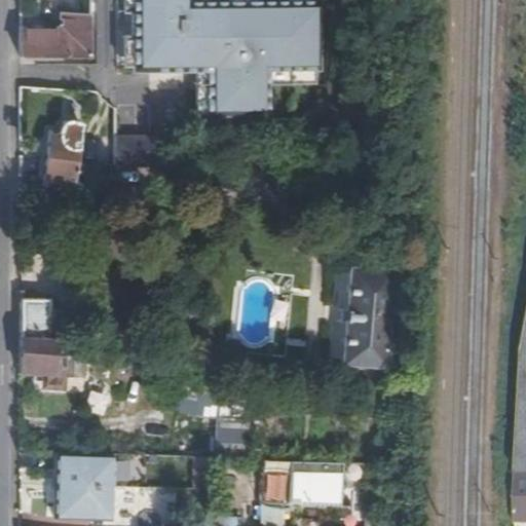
[(187,2),(186,0),(129,0),(130,73),(204,72),(210,72),(209,83),(204,83),(204,117),(266,115),(266,70),(318,70),(318,1),(187,2)]
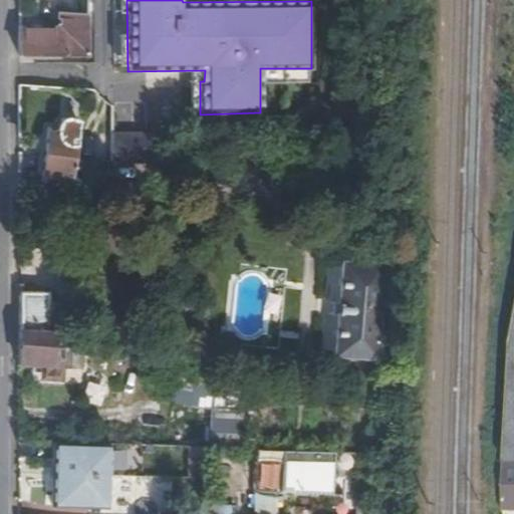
[(32,56),(54,57),(87,57),(87,16),(59,15),(59,27),(19,27),(19,56),(28,56),(32,56)]
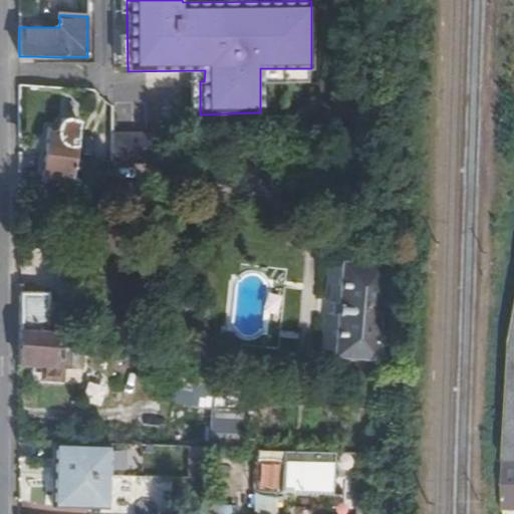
[(74,180),(81,123),(80,122),(78,120),(72,117),(67,117),(62,119),(58,123),(56,131),(57,134),(48,133),(42,183),(69,185),(69,179),(74,180)]
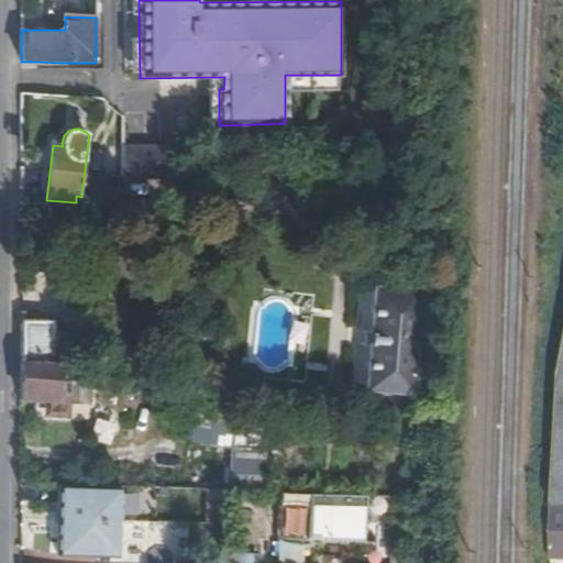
[(176,151),(120,148),(118,179),(174,183),(176,151)]
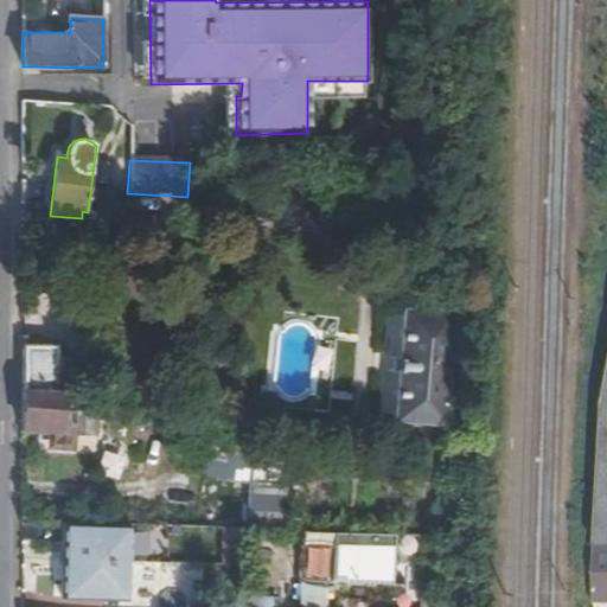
[(82,218),(50,216),(24,213),(23,237),(64,242),(64,235),(80,236),(82,218)]
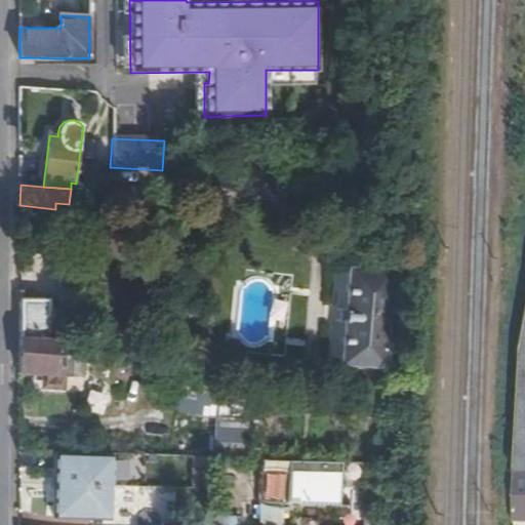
[(391,273),(349,270),(341,361),(384,365),(391,273)]
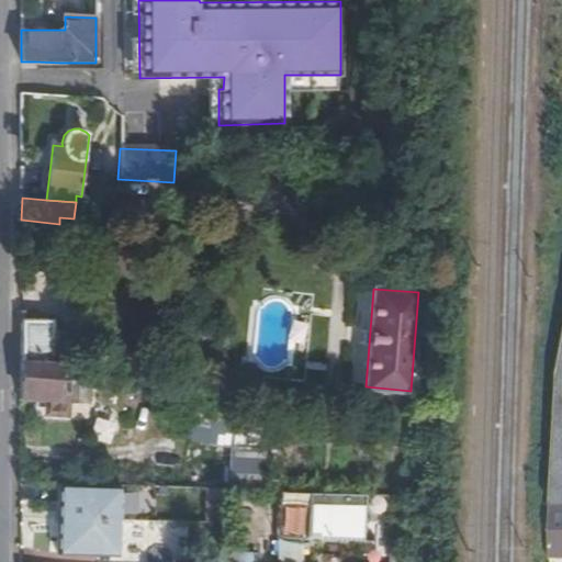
[(22,363),(64,363),(64,334),(52,334),(52,321),(22,321),(22,363)]
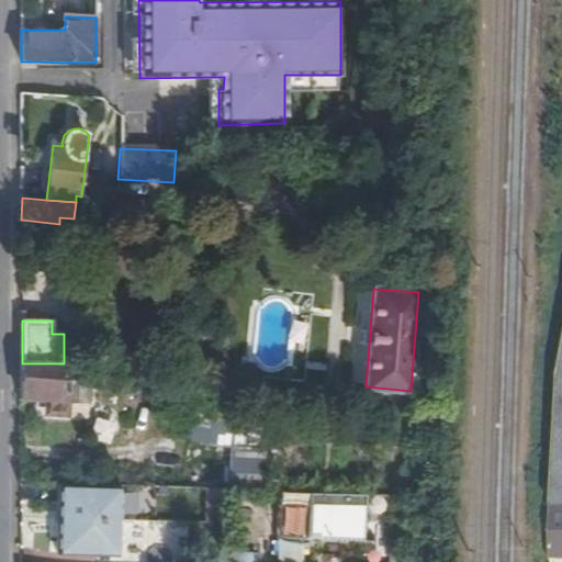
[(89,401),(89,368),(64,363),(22,363),(22,398),(47,398),(47,413),(68,413),(68,401),(89,401)]
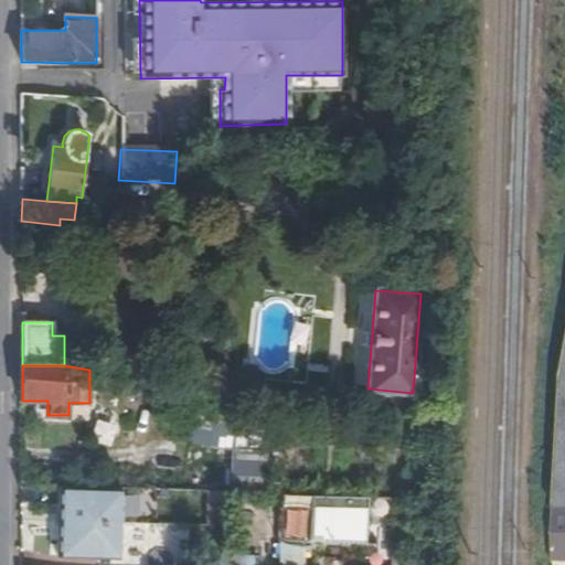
[(190,446),(230,448),(231,419),(192,417),(190,446)]
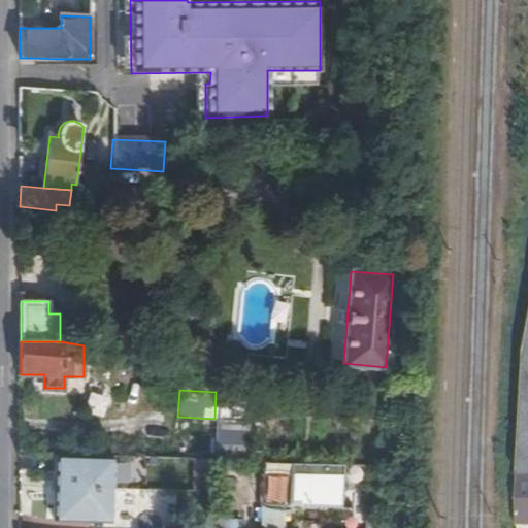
[(254,396),(222,392),(219,418),(253,422),(254,396)]
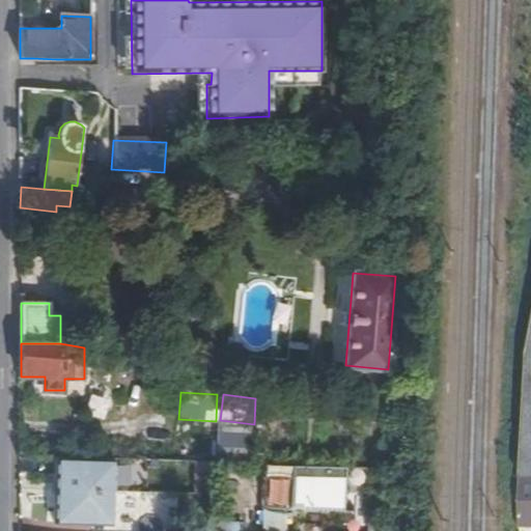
[(248,450),(249,428),(217,427),(217,449),(248,450)]
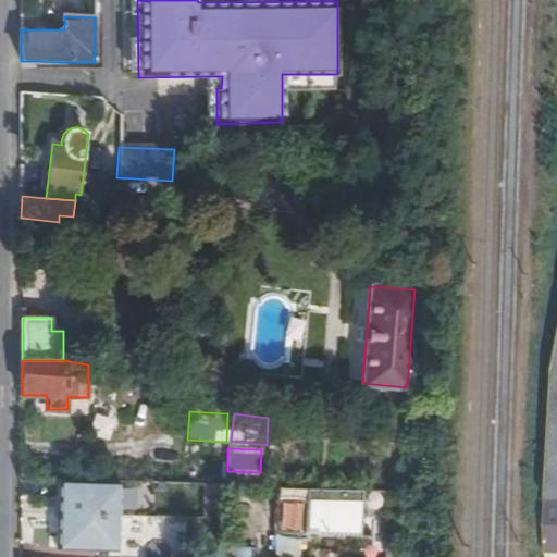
[(121,481),(62,479),(60,545),(118,546),(121,481)]
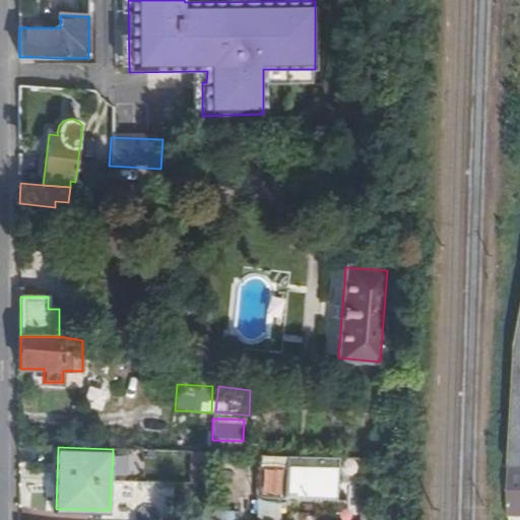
[(207,453),(193,452),(192,473),(206,474),(207,453)]
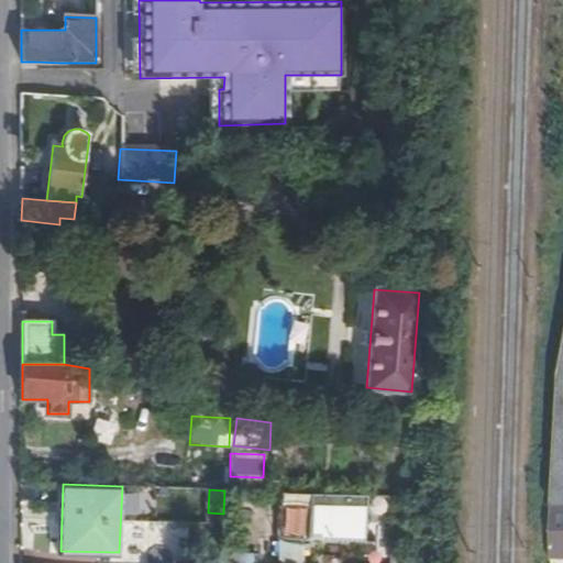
[(310,494),(278,492),(276,541),(306,542),(307,536),(317,536),(317,538),(379,540),(379,517),(365,516),(365,508),(341,507),(341,498),(326,498),(326,506),(318,506),(318,509),(309,508),(310,494)]
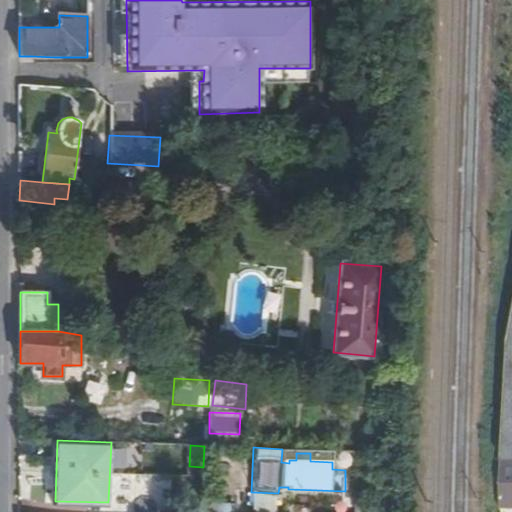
[(511,463),(505,464),(502,464),(502,506),(511,506),(511,463)]
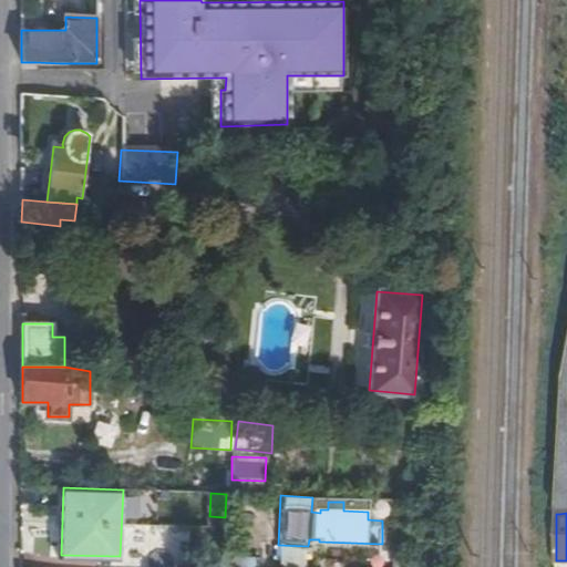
[(415,566),(398,553),(395,553),(394,553),(394,566),(415,566)]
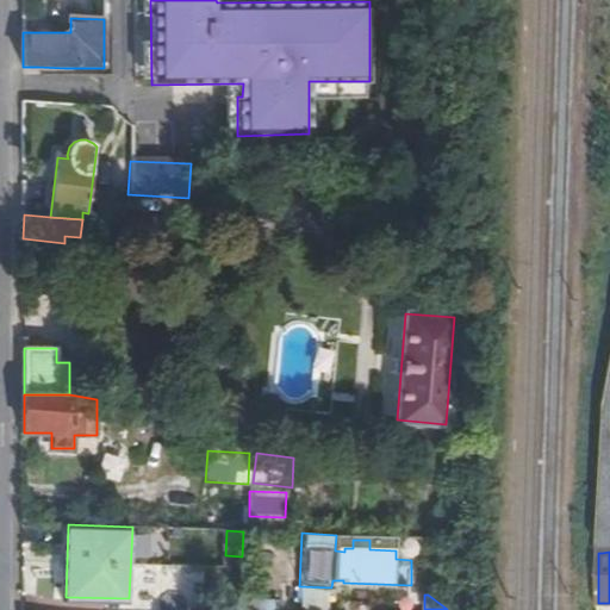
[(274,609),(275,601),(241,599),(241,609),(274,609)]
